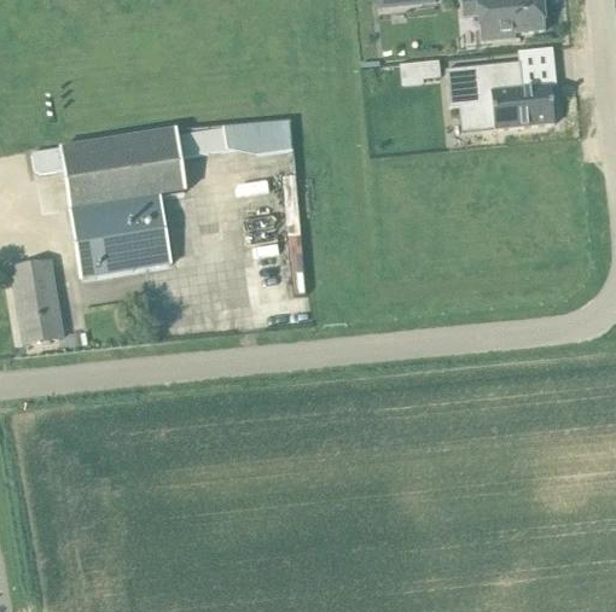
[(478,0),(480,4),(478,4),(480,25),(482,25),(483,40),(518,36),(517,33),(547,29),(547,19),(548,19),(546,0),(478,0)]
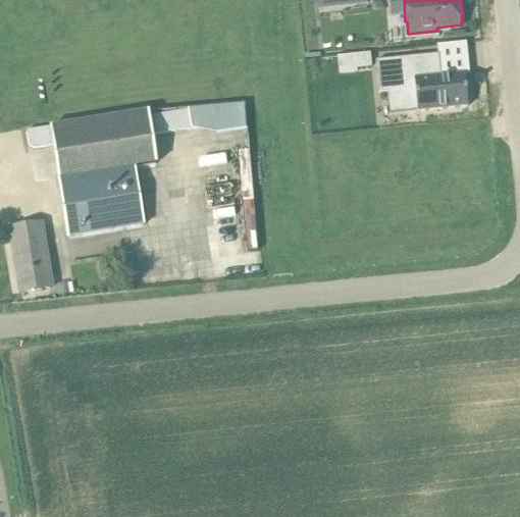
[(356,51),(357,64),(373,63),(372,50),(356,51)]
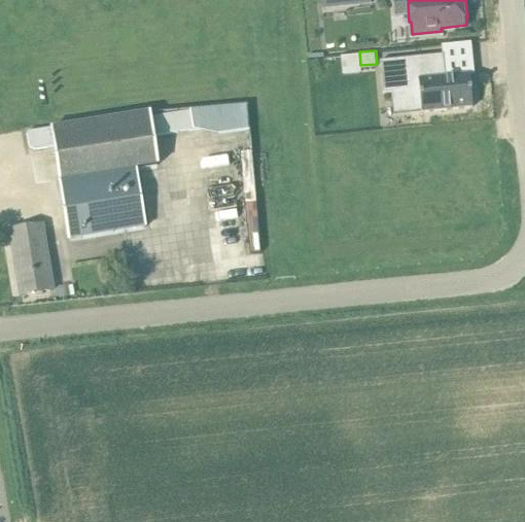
[(445,53),(382,58),(385,90),(422,87),(424,108),(474,104),(470,71),(454,73),(455,80),(439,81),(439,74),(446,74),(445,53)]
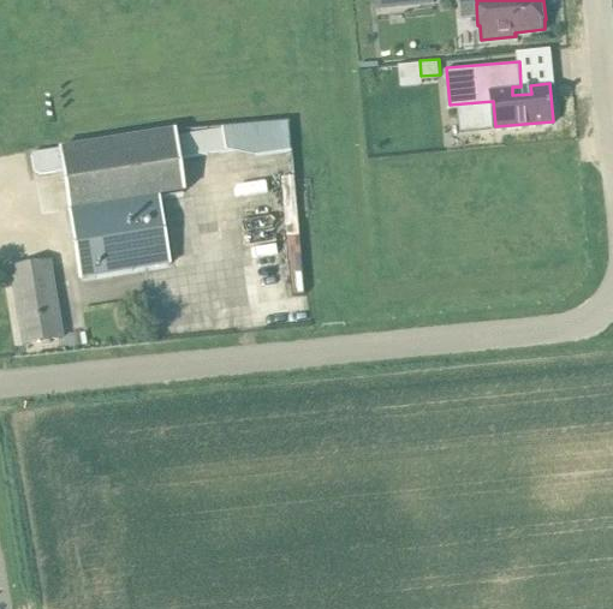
[(66,166),(83,275),(171,261),(160,192),(185,189),(180,154),(228,148),(225,125),(177,132),(177,126),(34,149),(36,166),(41,169),(66,166)]
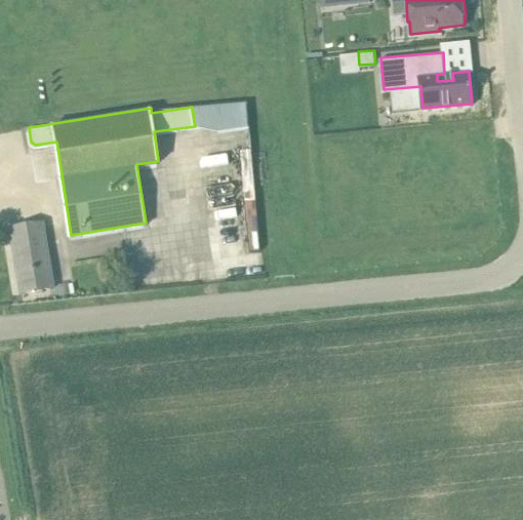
[(11,226),(22,290),(54,285),(44,221),(11,226)]
